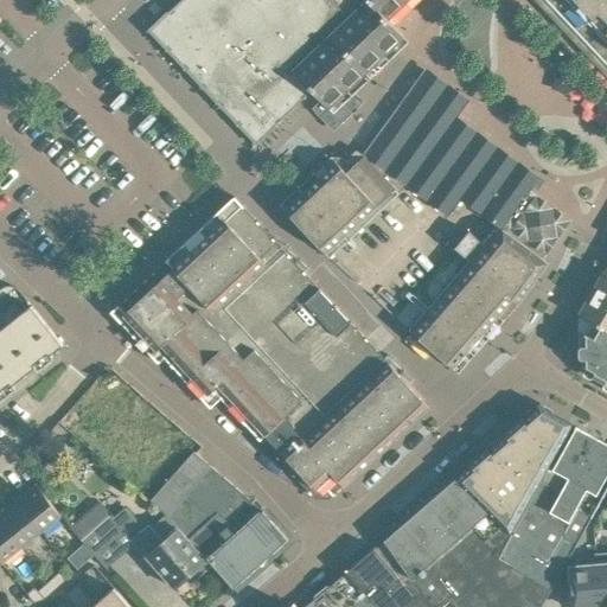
[(181,0),(149,30),(257,144),(312,91),(321,101),(346,77),(355,83),(404,37),(394,25),(388,19),(408,0),(181,0)]
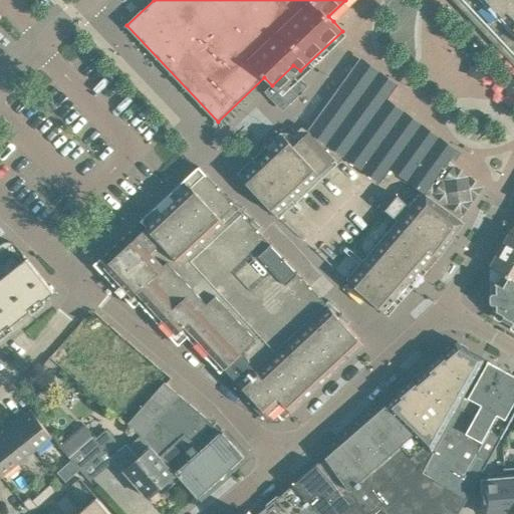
[(359,63),(309,132),(344,158),(384,103),(388,98),(395,89),(359,63)]
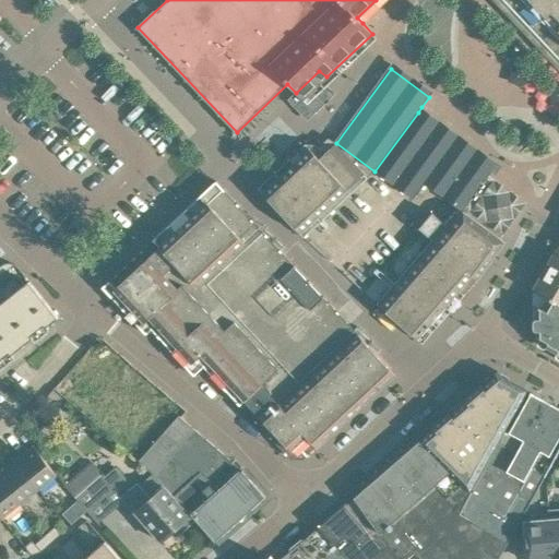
[(319,71),(296,93),(296,102),(307,113),(316,113),(321,108),(330,79),(326,76),(319,71)]
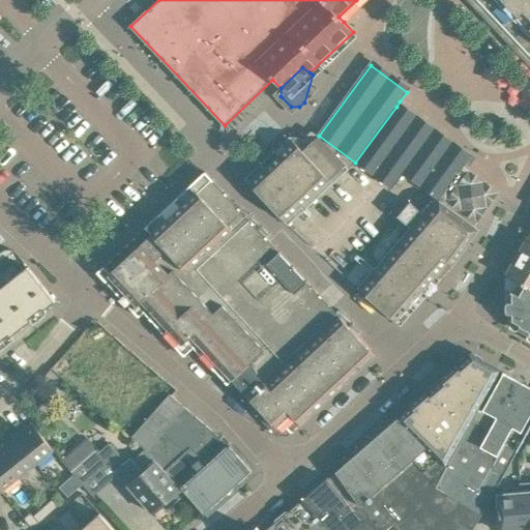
[(396,107),(355,163),(373,175),(414,120),(396,107)]
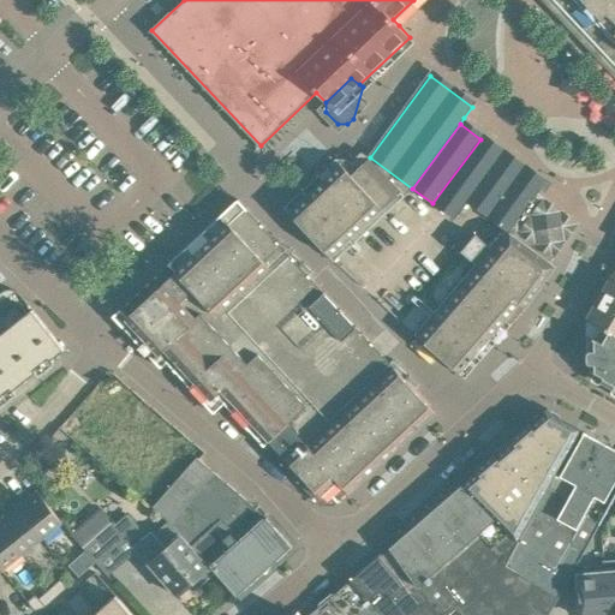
[(481,139),(433,203),(454,219),(467,202),(501,155),(481,139)]
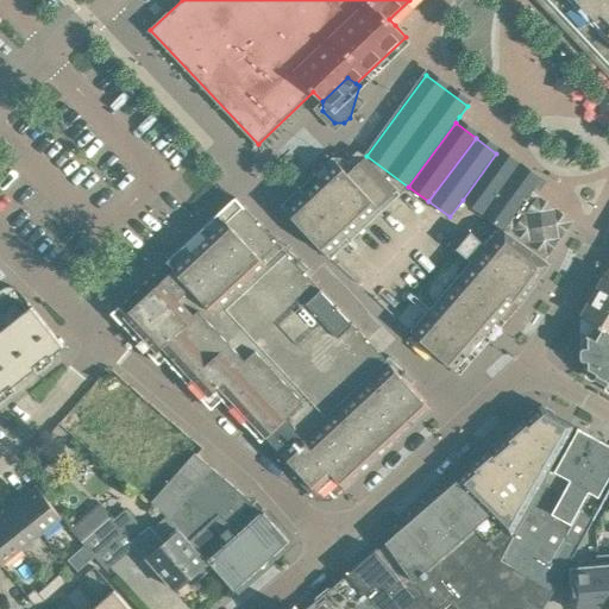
[(496,154),(463,200),(501,227),(504,230),(533,192),(535,188),(538,183),(496,154)]
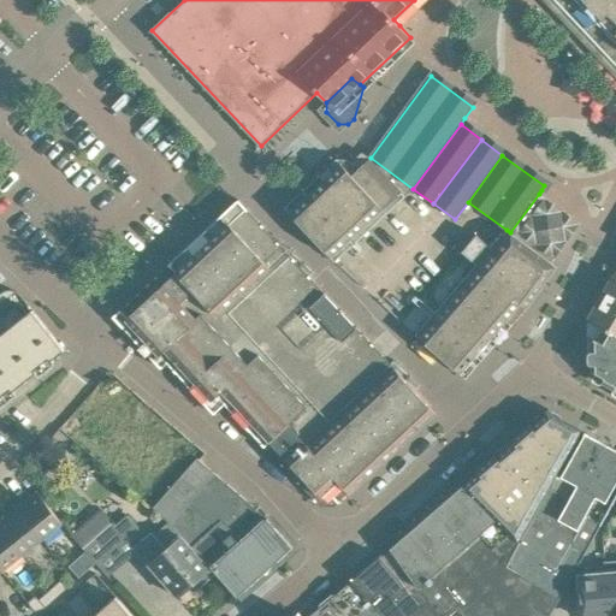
[(335,261),(413,189),(371,158),(356,165),(353,163),(344,163),(290,213),(335,261)]
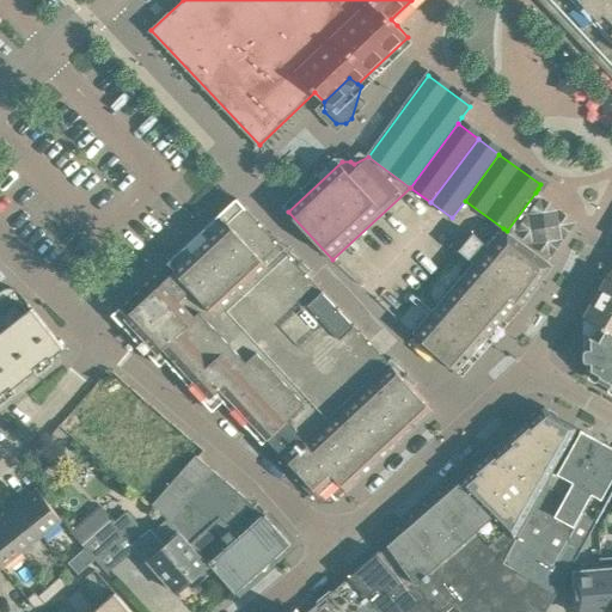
[(536,193),(507,231),(548,261),(576,221),(536,193)]
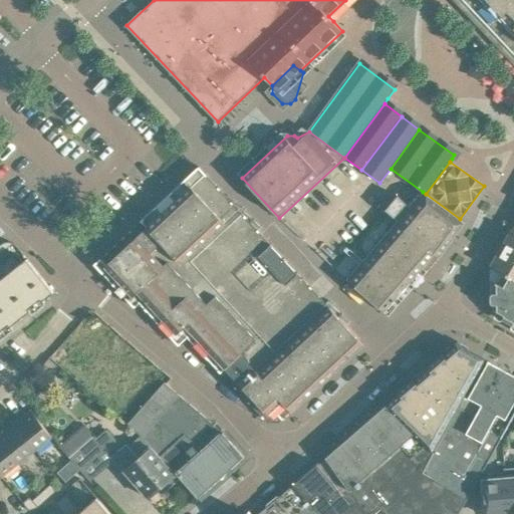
[(364,343),(346,325),(205,173),(100,271),(135,307),(144,298),(178,334),(186,326),(268,415),(278,415),(287,407),(291,412),(364,343)]
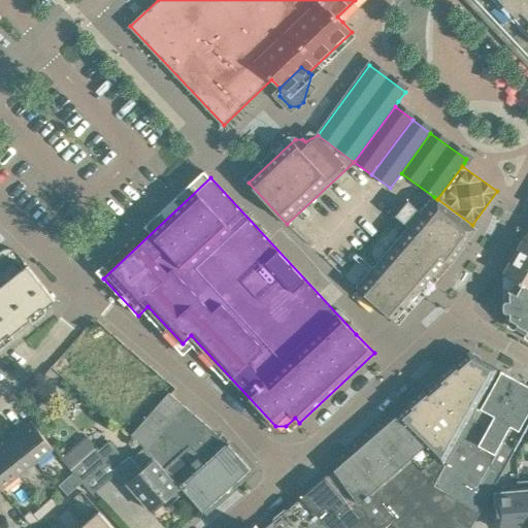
[(395,320),(444,263),(449,267),(477,228),(472,225),(437,199),(434,197),(422,212),(409,202),(343,275),(395,320)]
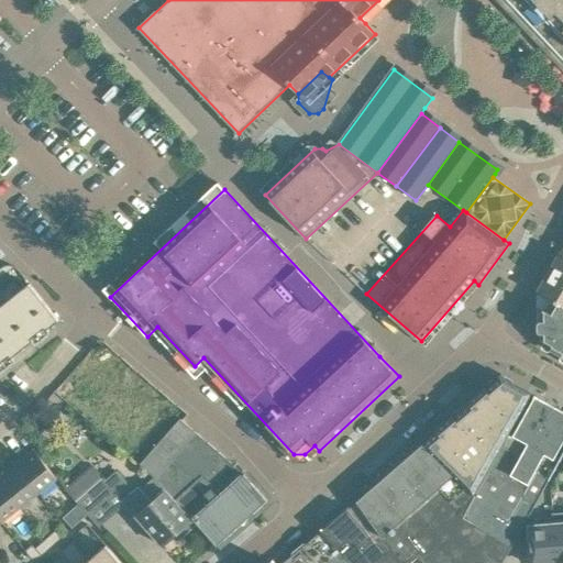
[(562,253),(562,252),(538,294),(540,294),(540,338),(552,344),(550,350),(562,356),(562,253)]
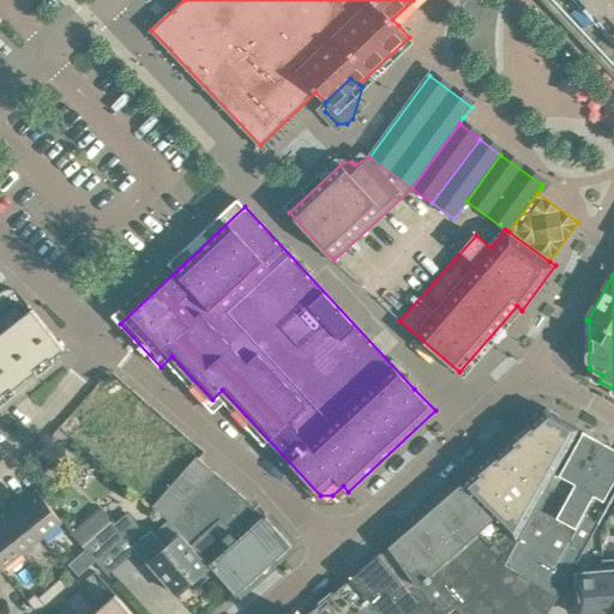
[(0,293),(0,302),(16,290),(13,289),(10,289),(7,289),(4,290),(1,292),(0,293)]
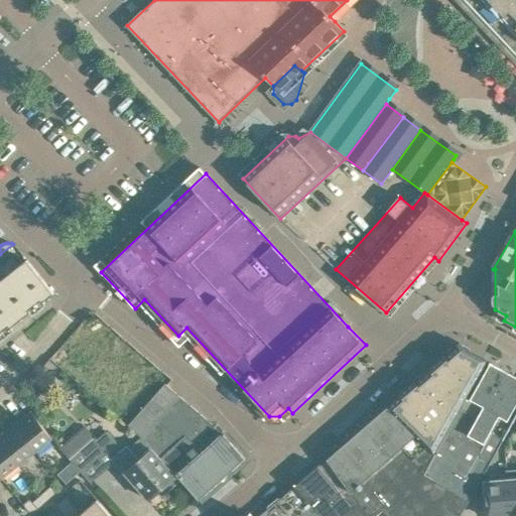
[(53,293),(27,259),(18,266),(11,257),(6,261),(8,263),(0,268),(0,279),(1,280),(0,280),(0,293),(21,319),(53,293)]
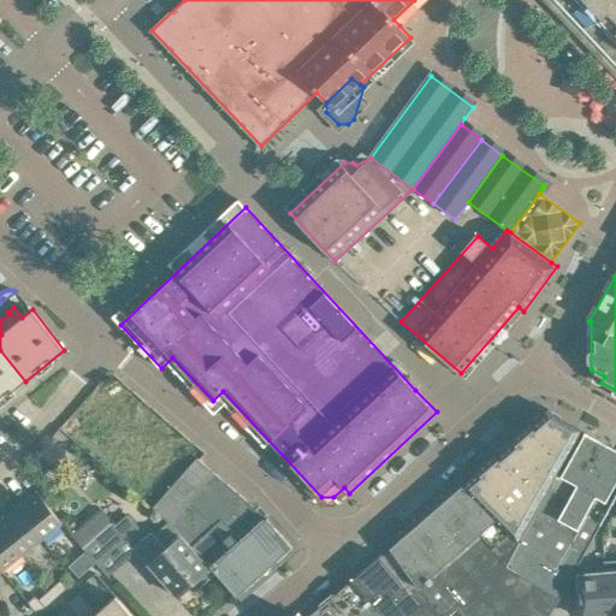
[(0,401),(25,381),(0,350),(0,401)]
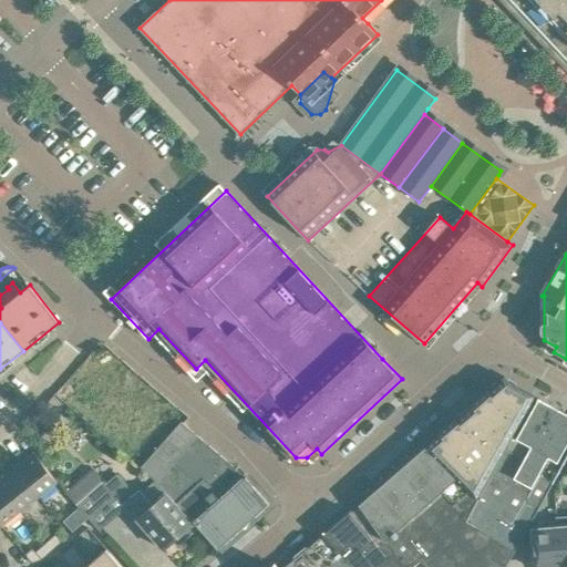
[(100,353),(76,383),(93,398),(79,414),(94,428),(109,411),(107,410),(121,395),(120,394),(106,383),(122,366),(103,350),(100,353)]
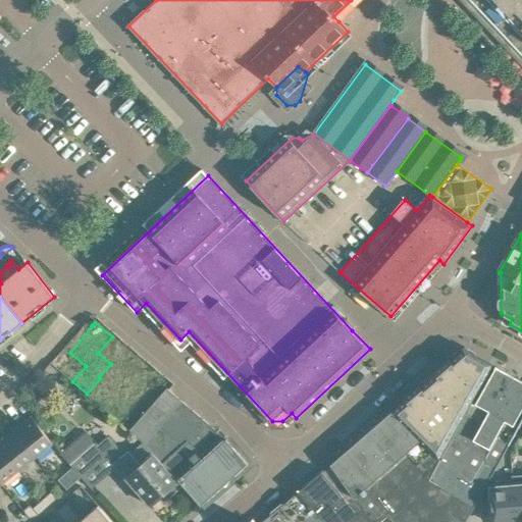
[(111,364),(99,377),(100,378),(114,390),(101,406),(115,418),(128,403),(128,402),(140,388),(140,387),(127,377),(141,361),(124,348),(110,363),(111,364)]
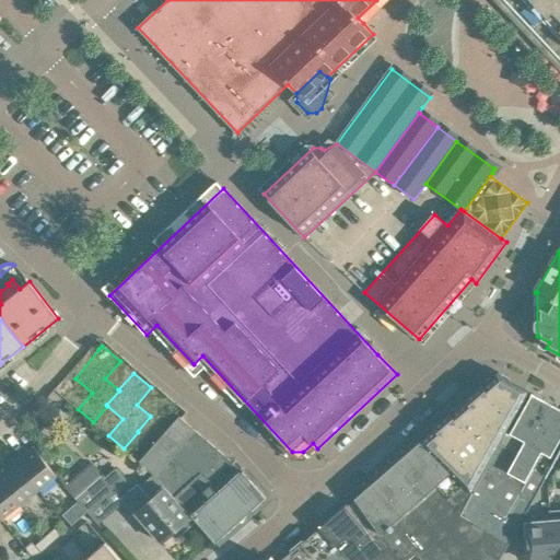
[(470,494),(502,440),(518,410),(528,392),(498,374),(420,441),(470,494)]
